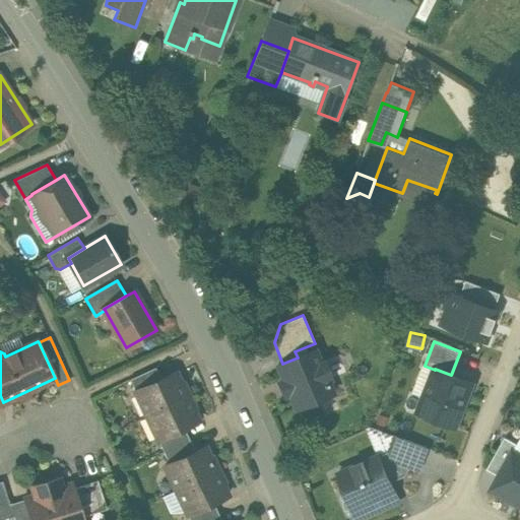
[(298,358),(282,364),(278,366),(284,380),(279,382),(285,396),(290,394),(297,408),(334,393),(328,380),(331,379),(324,362),(321,363),(316,349),(298,358)]
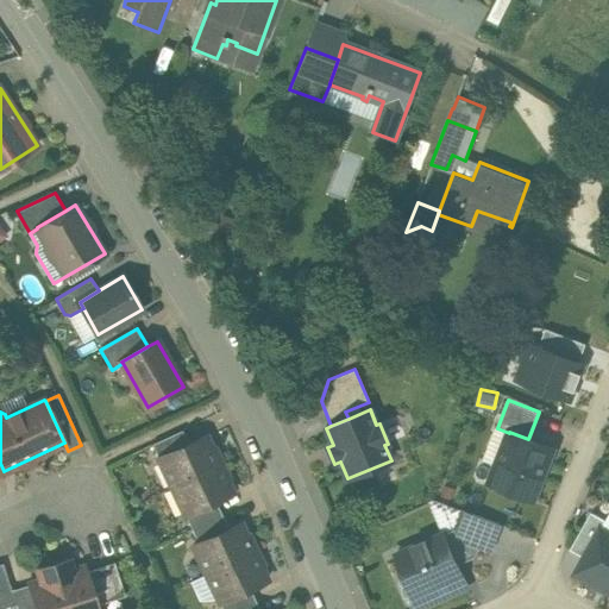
[(182,429),(152,444),(158,458),(189,444),(182,429)]
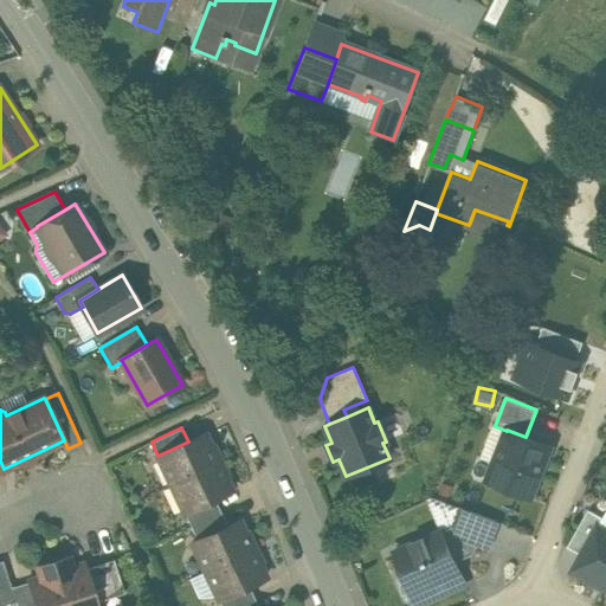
[(526,437),(507,430),(507,431),(488,481),(532,497),(552,446),(526,437)]
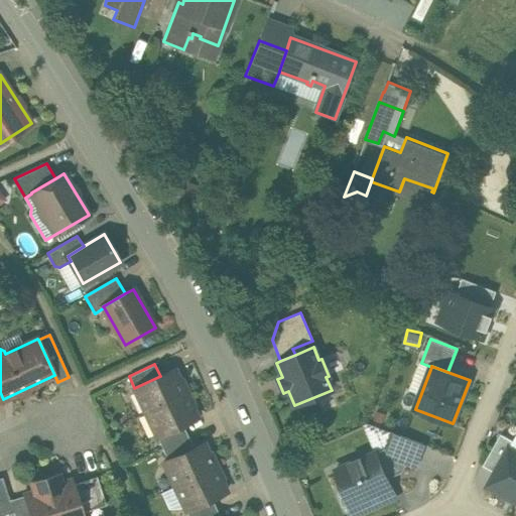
[(160,376),(134,388),(146,412),(186,393),(174,369),(160,376)]
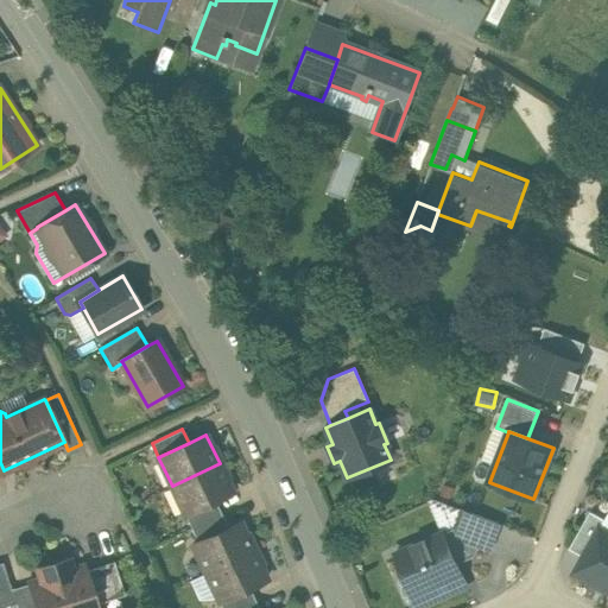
[(220,463),(172,486),(185,514),(215,500),(233,492),(220,463)]
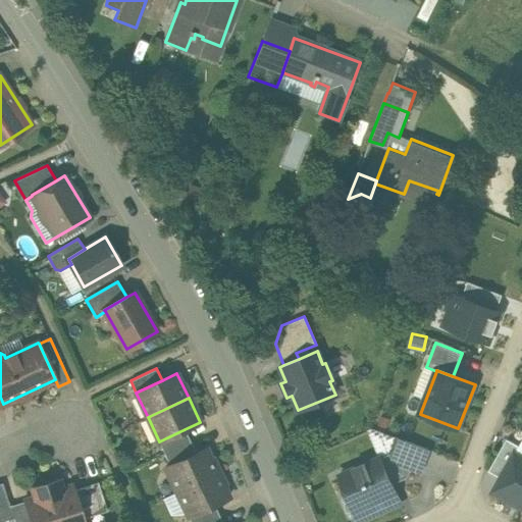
[(185,429),(159,441),(164,453),(191,440),(185,429)]
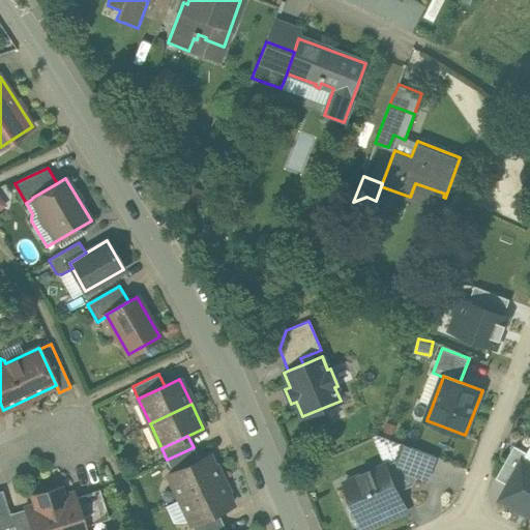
[(527,452),(514,445),(497,478),(509,486),(524,460),(527,452)]
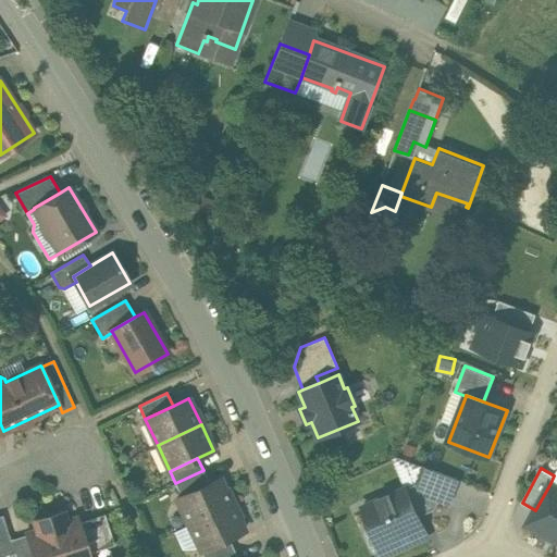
[(459,480),(430,469),(421,492),(421,494),(438,500),(450,505),(459,480)]
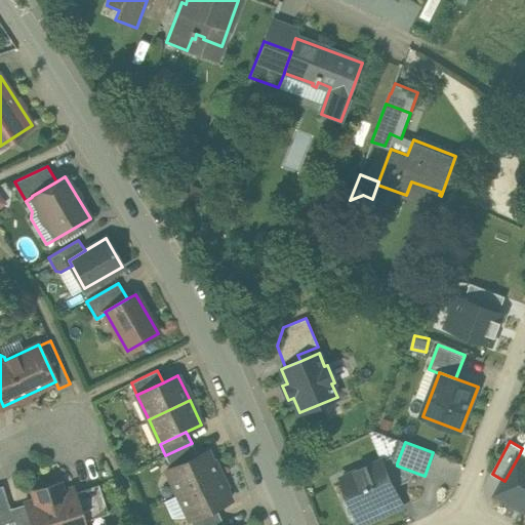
[(192,443),(165,455),(171,468),(197,455),(192,443)]
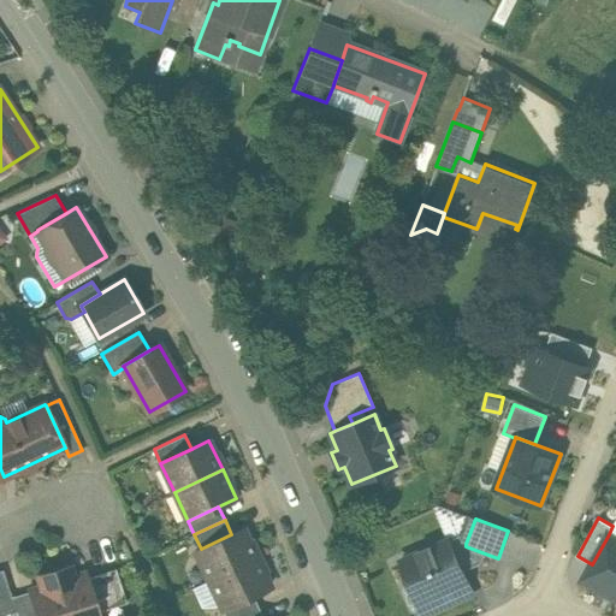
[(201,549),(195,551),(209,580),(256,557),(243,528),(231,534),(201,549)]
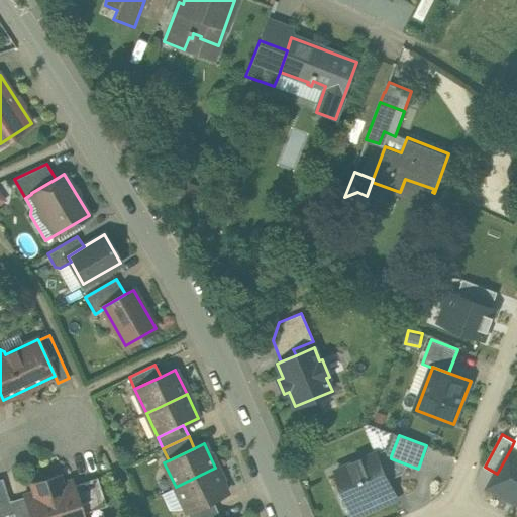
[(391,456),(387,448),(376,453),(388,479),(403,473),(407,464),(391,458),(391,456)]
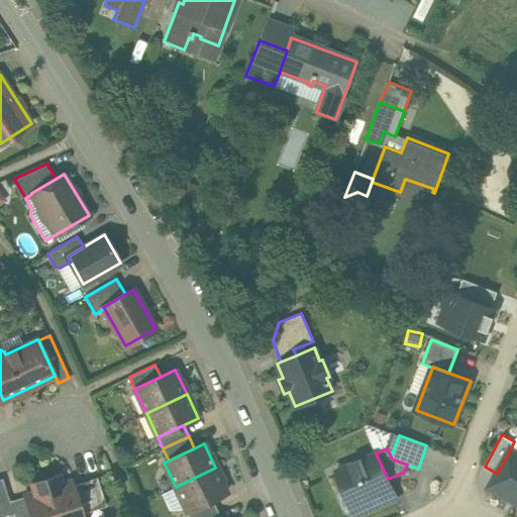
[(516,451),(511,448),(497,474),(490,487),(510,498),(511,496),(516,498),(514,502),(516,503),(516,451)]
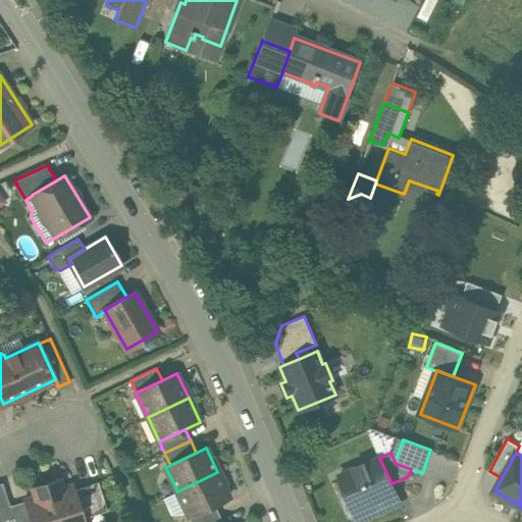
[(379,458),(340,476),(356,513),(359,512),(360,514),(361,514),(363,519),(383,510),(380,502),(397,494),(392,483),(379,458)]
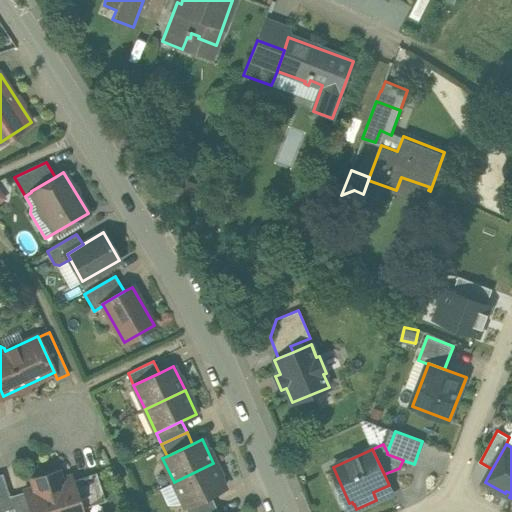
[(213,463),(174,482),(185,506),(210,494),(225,487),(213,463)]
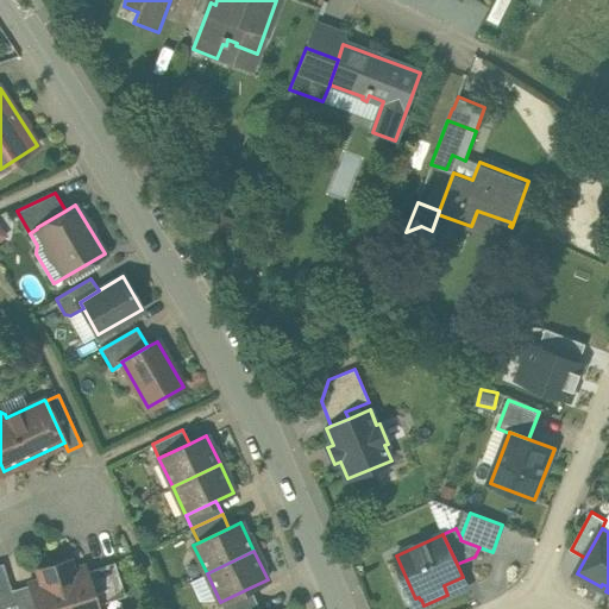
[(86,566),(73,570),(69,558),(54,564),(67,608),(99,608),(98,604),(87,571),(86,566)]
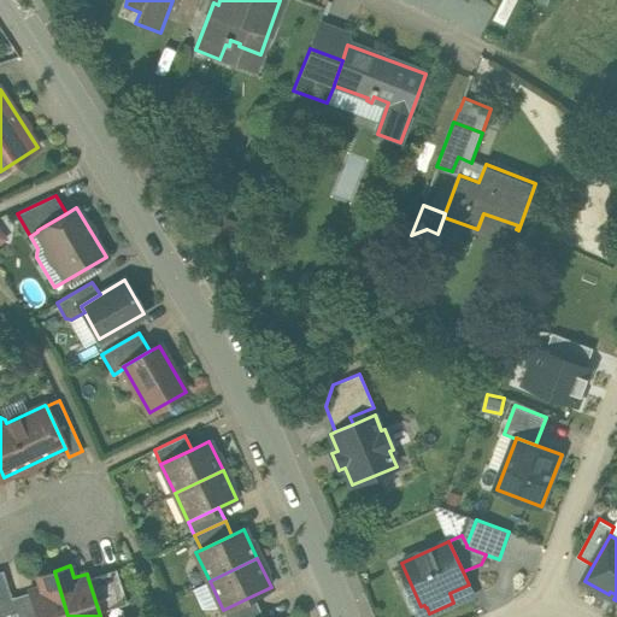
[(117,569),(88,579),(99,612),(127,604),(117,569)]
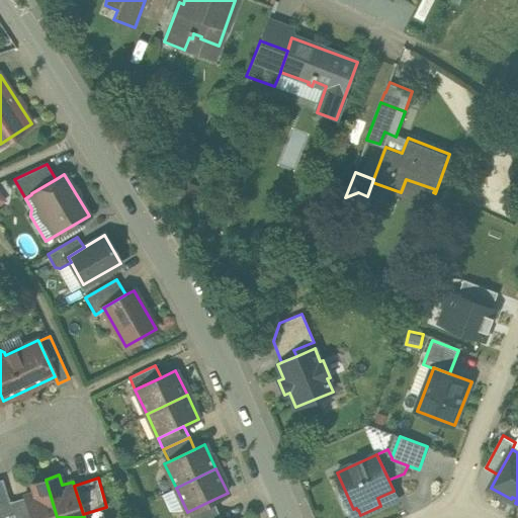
[(3,479),(0,480),(0,517),(13,514),(10,502),(3,479)]
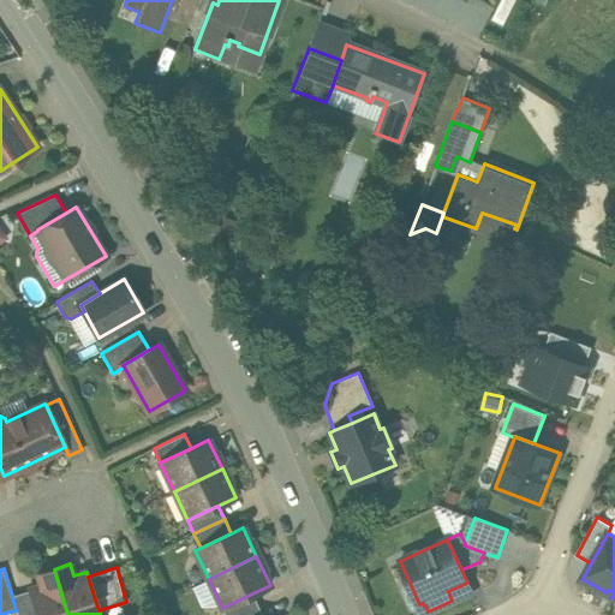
[(67,614),(54,569),(37,574),(41,585),(29,589),(29,590),(36,614),(67,614)]
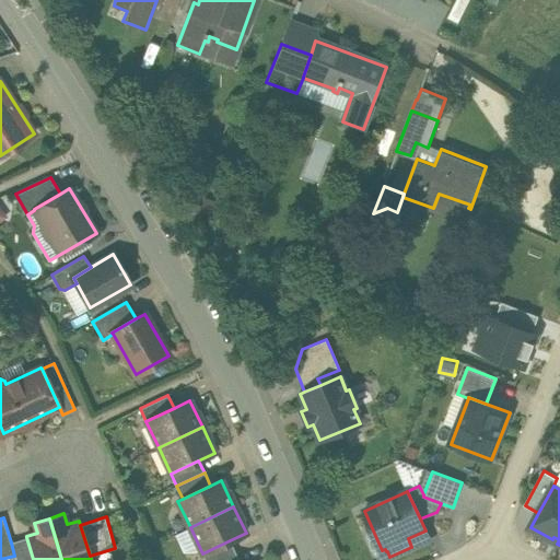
[(33,559),(26,537),(11,543),(14,556),(15,559),(33,559)]
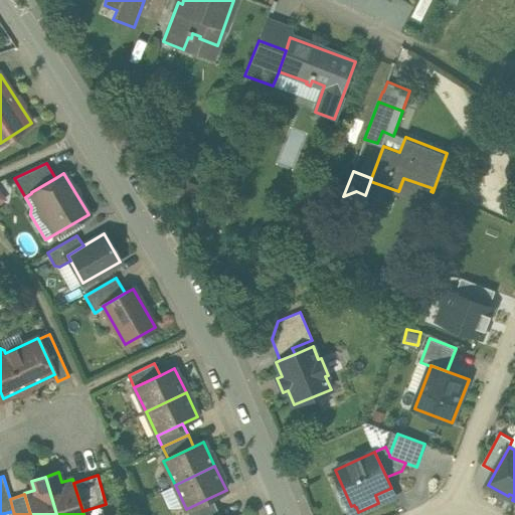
[(211,497),(186,509),(188,514),(203,514),(217,509),(211,497)]
